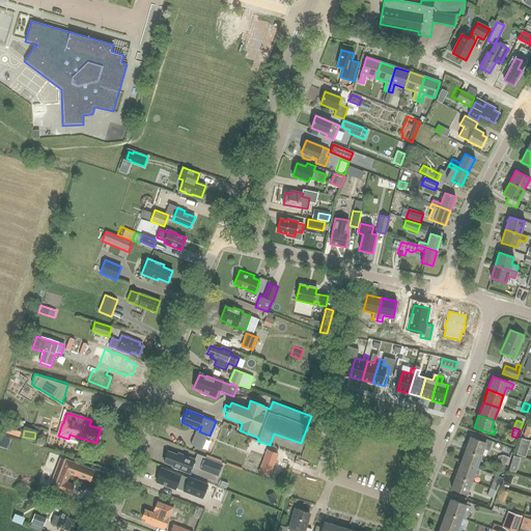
[(201,449),(206,438),(196,434),(191,445),(201,449)]
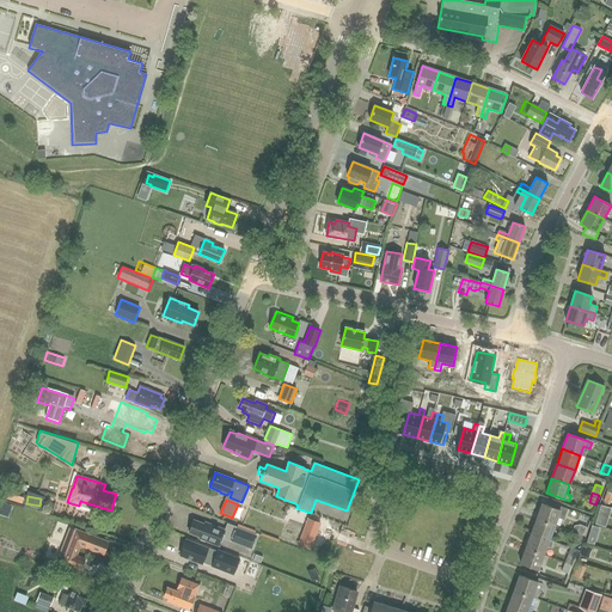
[(537,519),(555,526),(557,518),(564,520),(568,509),(561,507),(560,510),(542,505),(537,519)]
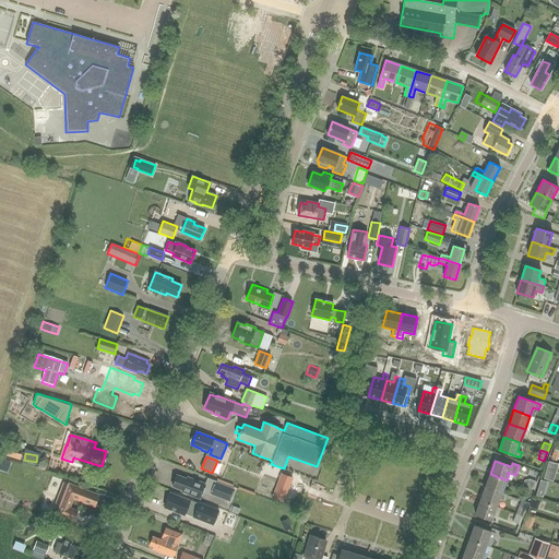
[(549,463),(546,472),(556,474),(558,465),(549,463)]
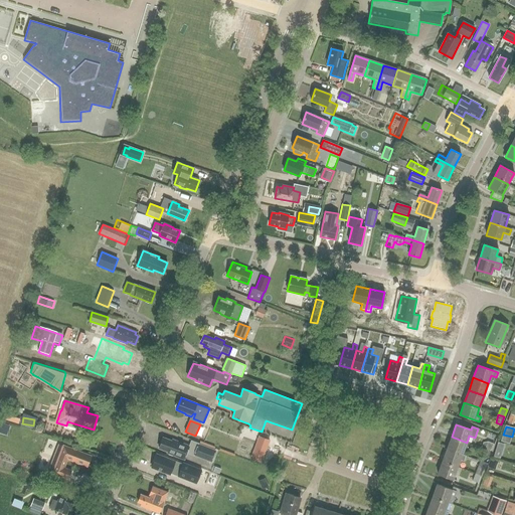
[(262,464),(271,440),(259,436),(250,460),(262,464)]
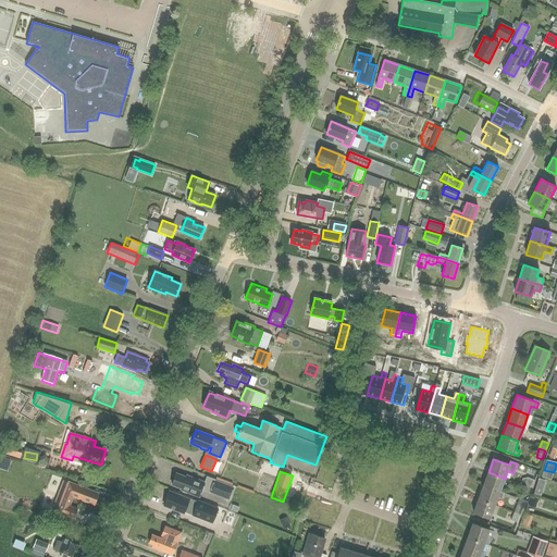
[(499,492),(505,479),(489,472),(483,485),(499,492)]
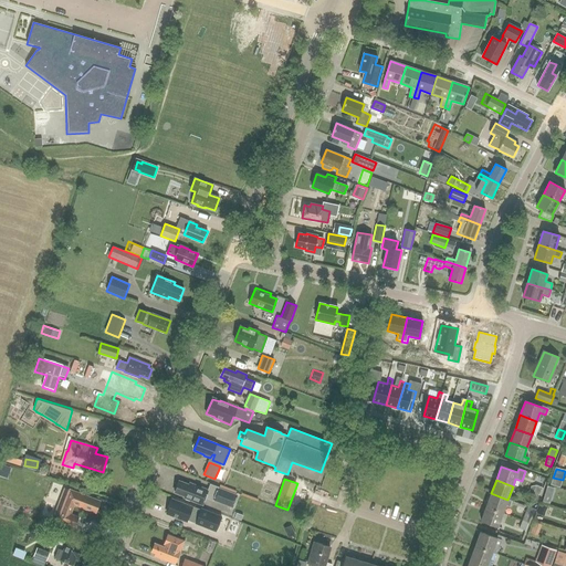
[(189,485),(179,481),(175,493),(185,496),(185,499),(197,503),(203,505),(209,491),(189,483),(189,485)]
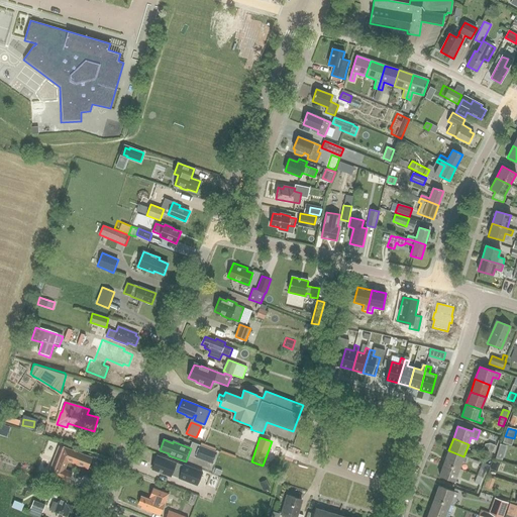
[(487,450),(493,452),(495,445),(490,443),(486,444),(484,449),(487,450)]
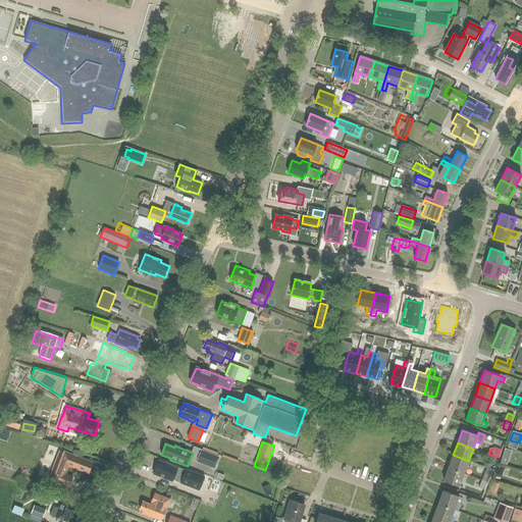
[(64,452),(59,450),(48,476),(53,478),(53,479),(69,485),(73,476),(65,473),(68,466),(80,470),(80,469),(88,472),(92,462),(64,451),(64,452)]
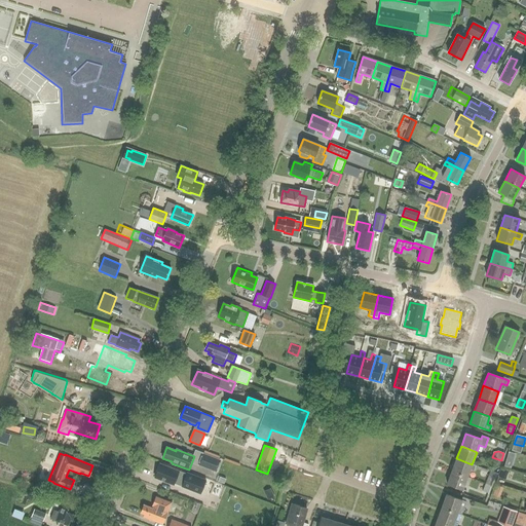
[(216,472),(220,460),(202,454),(198,465),(216,472)]
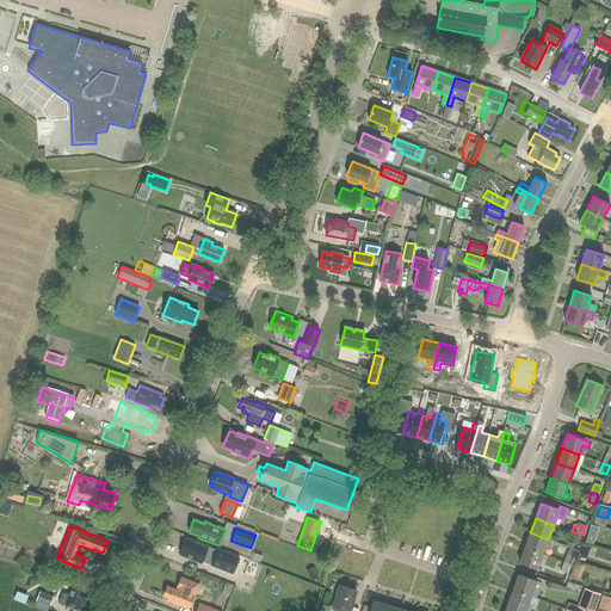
[(594,544),(598,535),(588,531),(586,541),(594,544)]
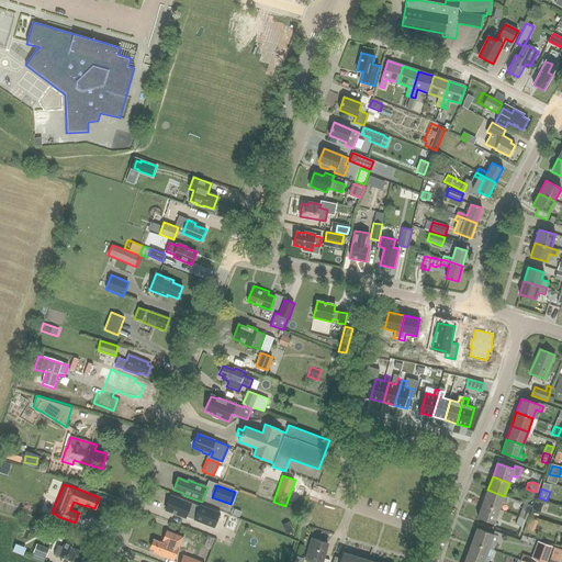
[(508,497),(504,496),(487,490),(483,504),(499,509),(502,502),(506,504),(508,497)]
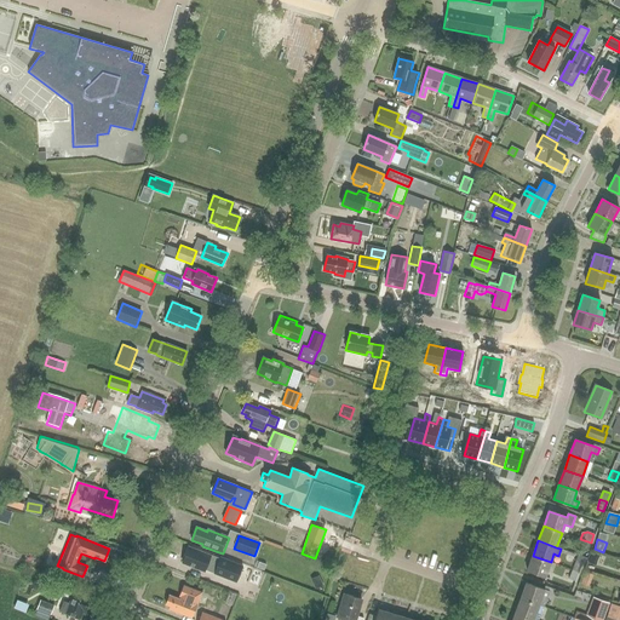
[(587,552),(591,543),(584,540),(580,550),(587,552)]
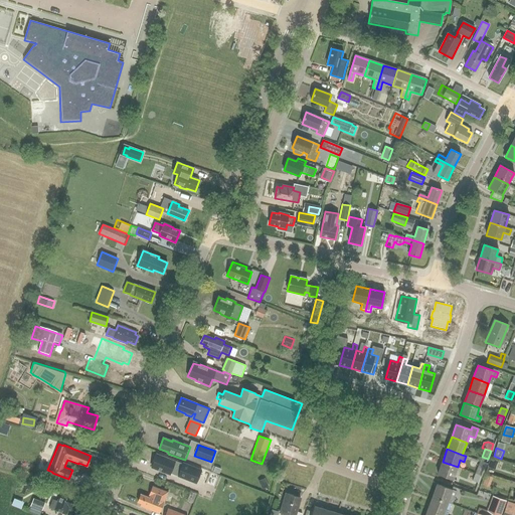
[(165,458),(157,455),(152,468),(160,471),(160,472),(170,475),(172,471),(177,473),(177,474),(192,480),(196,470),(175,462),(165,458)]
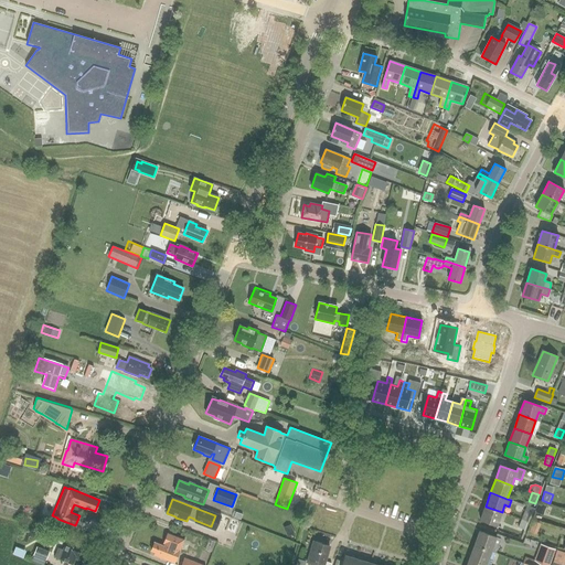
[(298,503),(292,508),(297,513),(302,509),(298,503)]
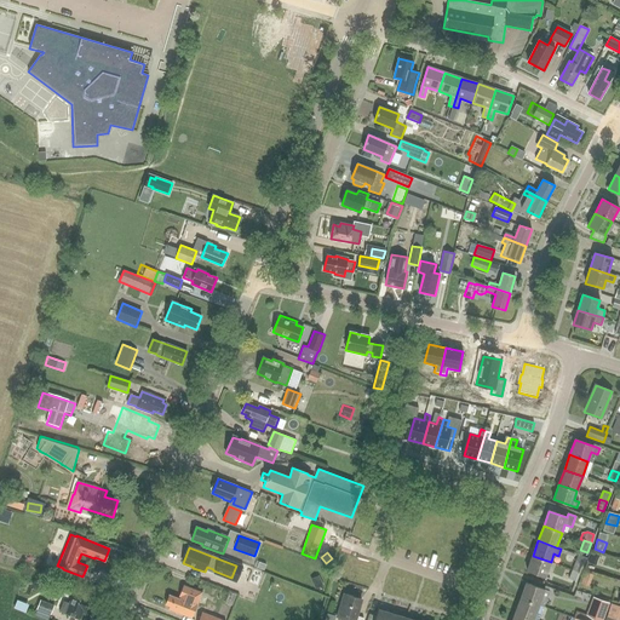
[(545,578),(551,562),(533,556),(527,570),(545,578)]
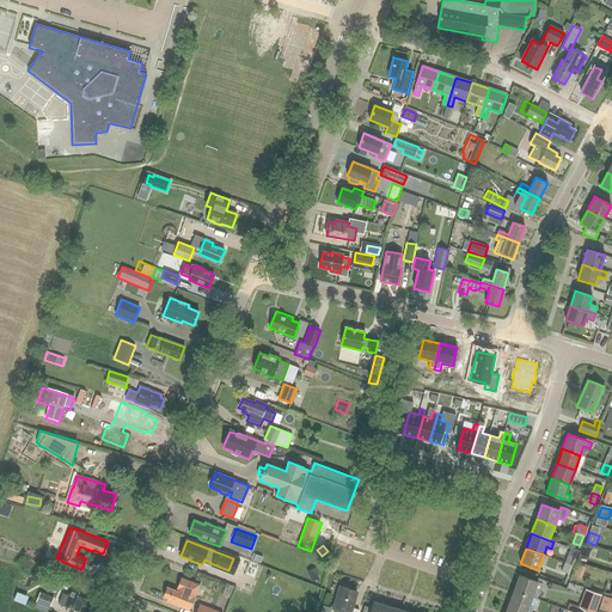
[(565,563),(571,565),(575,557),(577,557),(580,551),(570,549),(565,563)]
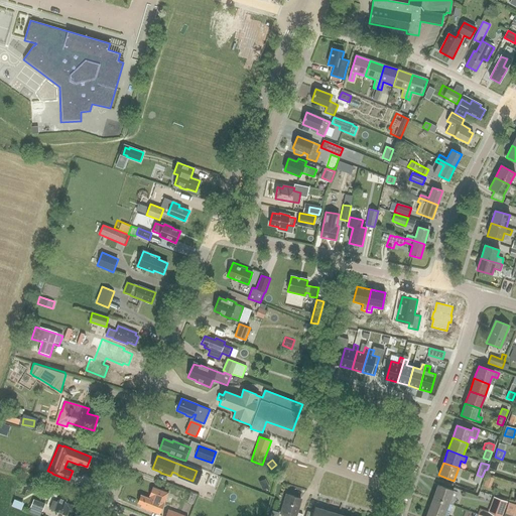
[(479,484),(482,477),(477,475),(474,482),(479,484)]
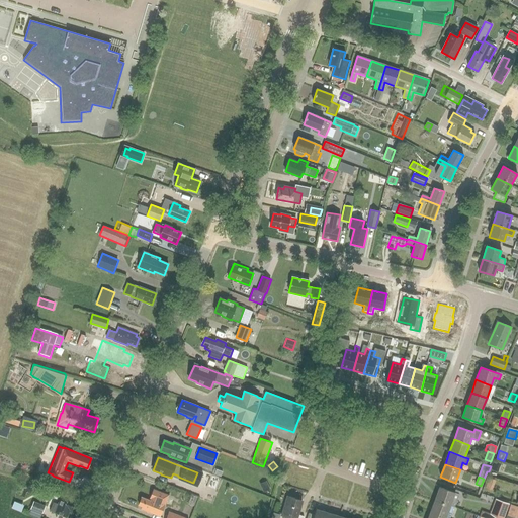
[(491,477),(487,487),(494,490),(498,480),(491,477)]
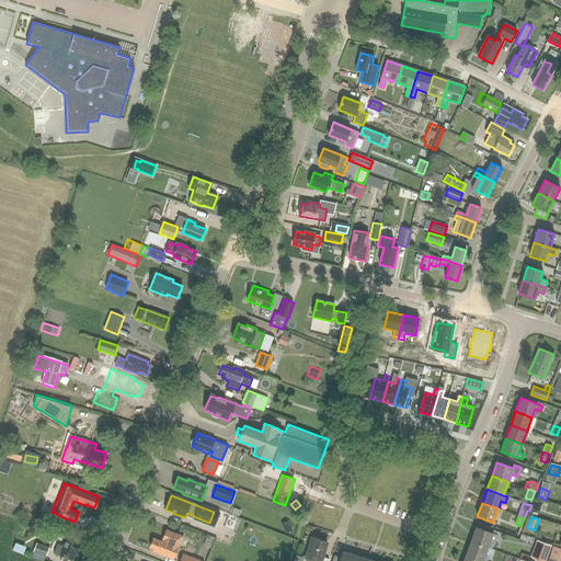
[(471,541),(488,548),(492,549),(497,536),(476,527),(471,541)]
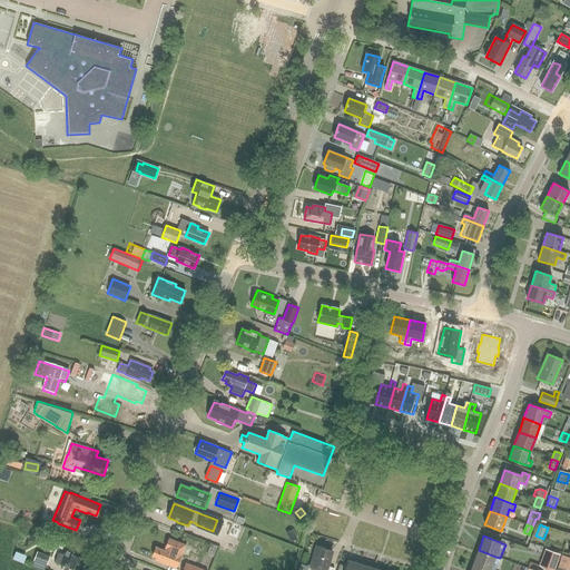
[(156,558),(156,560),(176,569),(186,544),(169,538),(166,548),(165,550),(156,547),(153,557),(156,558)]
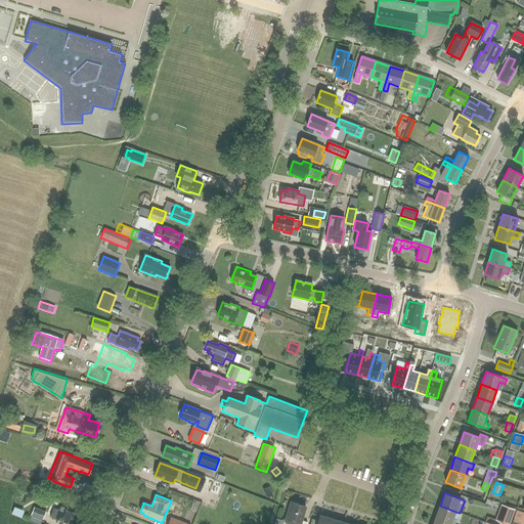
[(306,523),(307,523),(301,521),(305,507),(291,501),(285,522),(292,523),(306,523)]
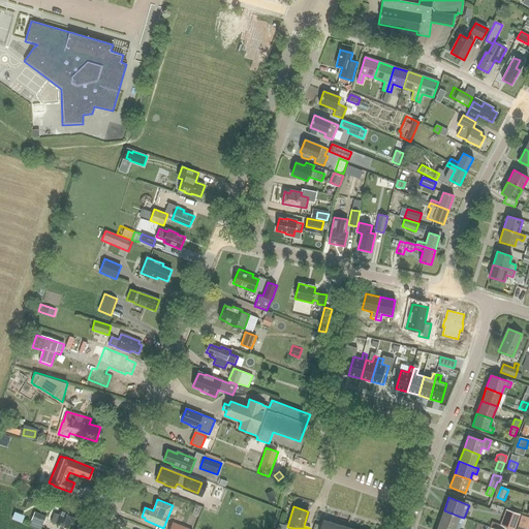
[(73,522),(76,514),(62,507),(59,515),(55,512),(51,522),(56,524),(68,528),(71,521),(73,522)]
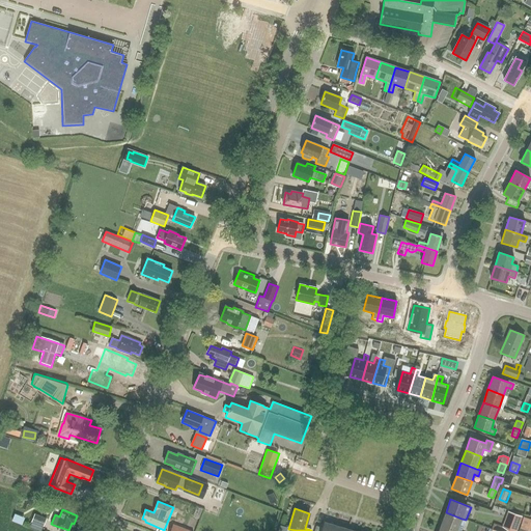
[(516,530),(522,515),(507,510),(501,526),(513,530),(516,530)]
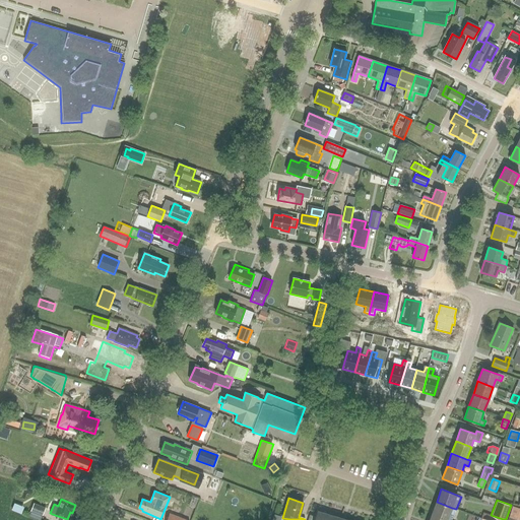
[(449,515),(452,508),(437,502),(432,514),(447,519),(448,519),(451,519),(453,516),(449,515)]
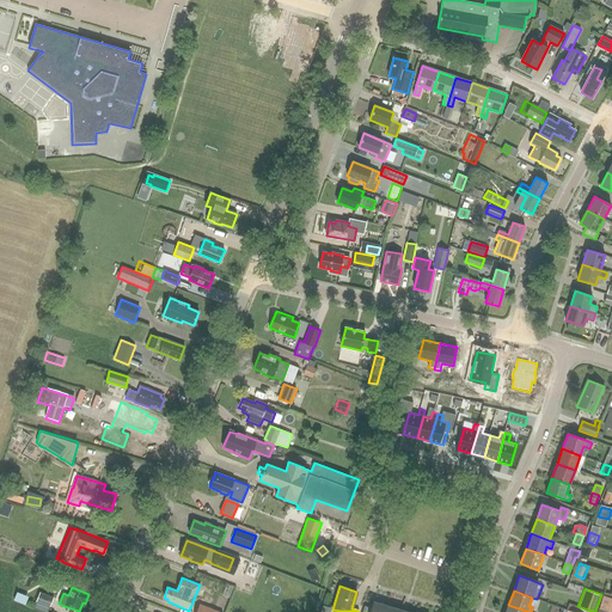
[(42,611),(48,611),(54,598),(41,592),(34,609),(42,611)]
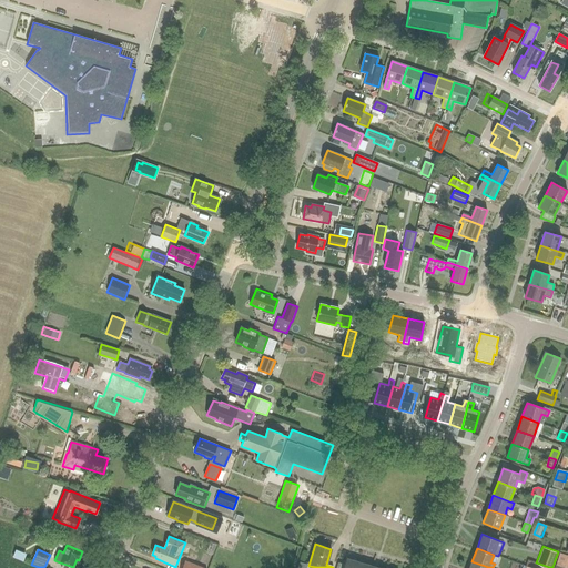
[(357,567),(359,563),(347,558),(345,565),(338,563),(336,567),(357,567)]
